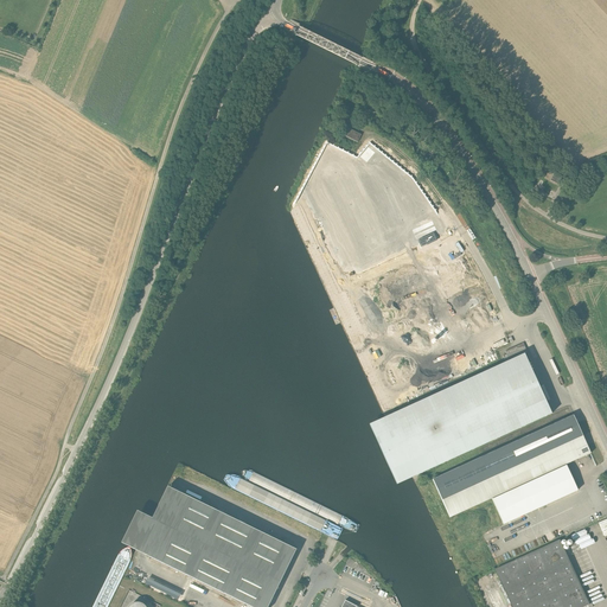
[(344,135),(358,142),(362,135),(347,128),(344,135)]
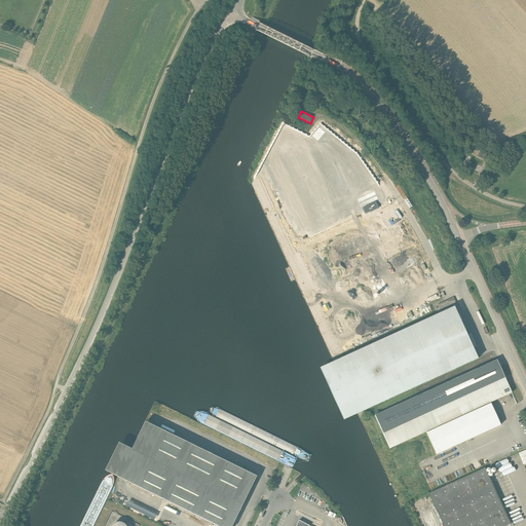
[(311,135),(344,160),(343,161),(347,164),(357,152),(320,123),(311,135)]
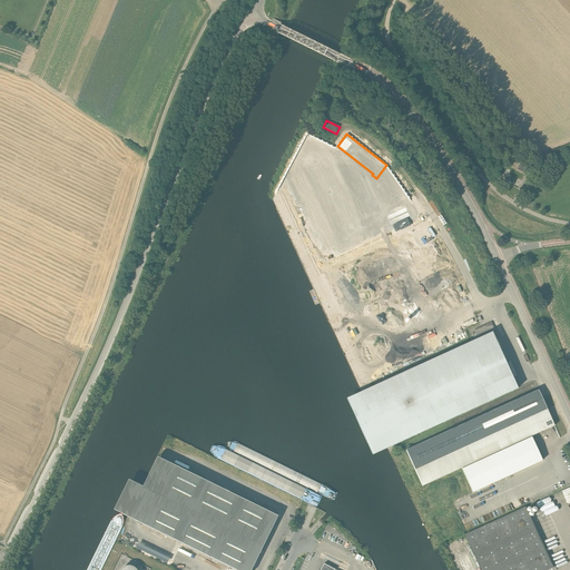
[(369,172),(346,154),(335,168),(357,186),(369,172)]
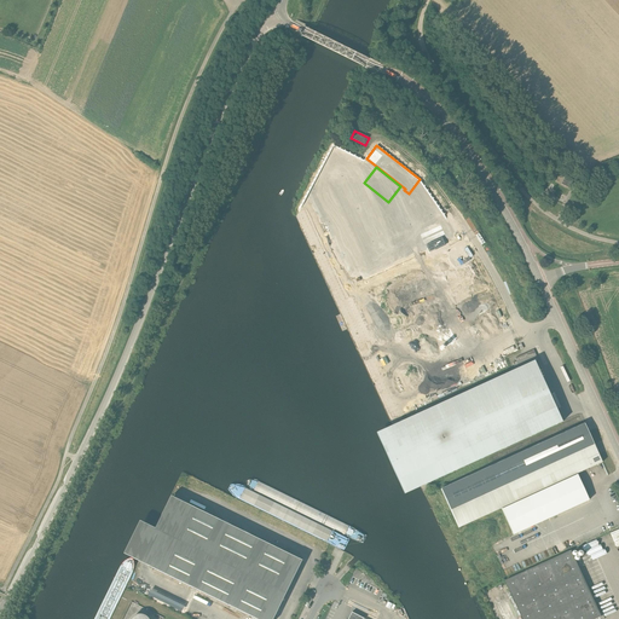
[(566,177),(561,185),(570,189),(574,180),(566,177)]
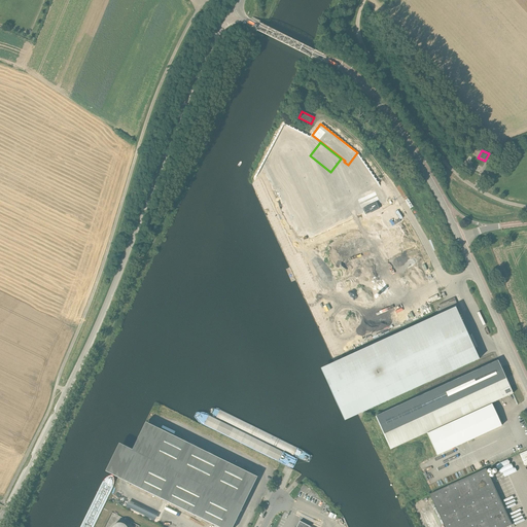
[(361,413),(363,412),(479,359),(455,308),(458,307),(454,299),(438,305),(440,308),(436,309),(440,315),(338,361),(361,413)]
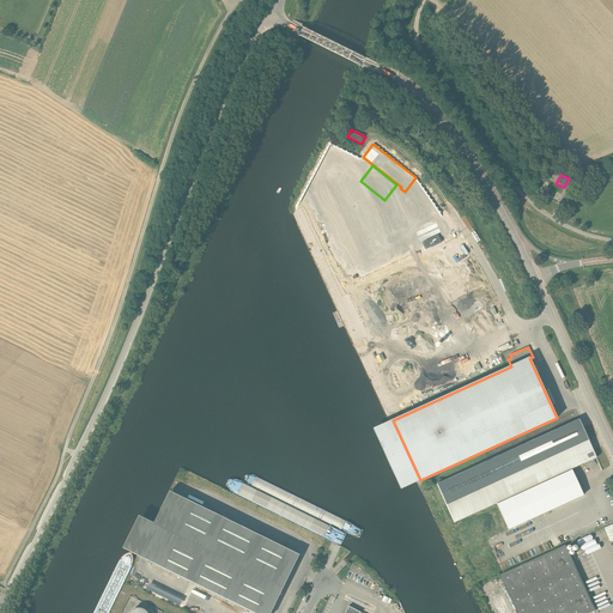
[(437,485),(454,523),(495,504),(570,469),(596,459),(578,420),(437,485)]
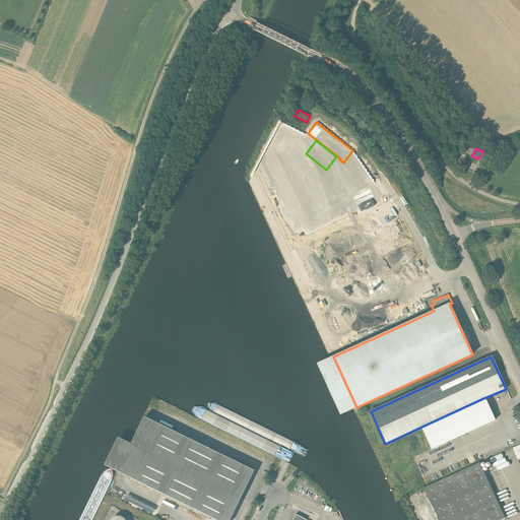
[(430,451),(495,421),(483,398),(419,428),(430,451)]
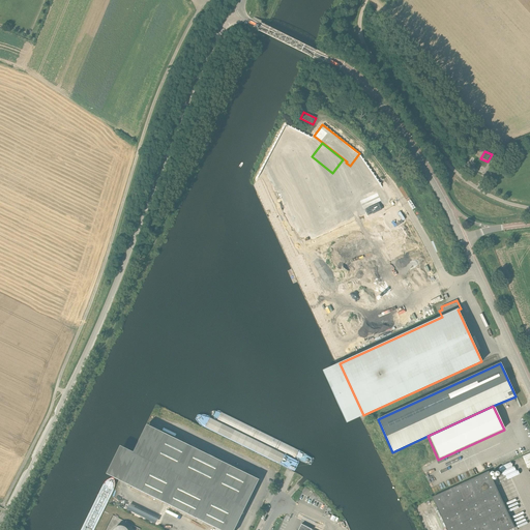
[(157,431),(130,487),(218,529),(233,529),(259,480),(157,431)]
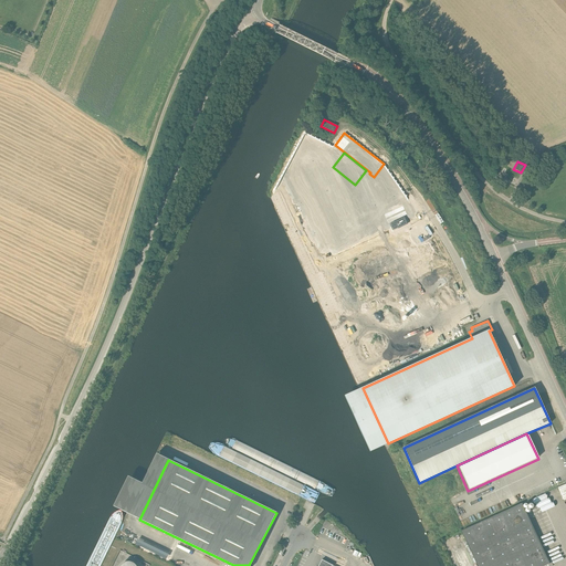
[(478,565),(545,565),(551,564),(522,503),(462,531),(478,565)]
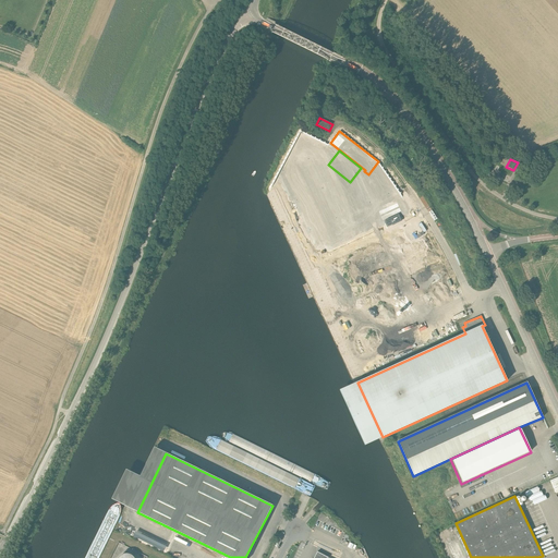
[(133,534),(165,548),(167,543),(135,530),(133,534)]
